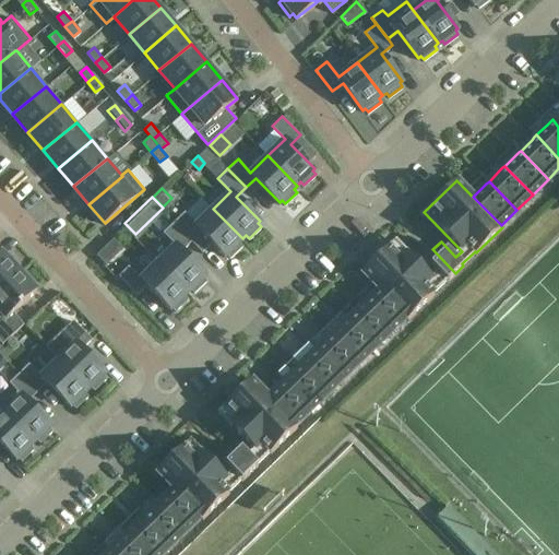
[(185,210),(174,221),(203,250),(212,241),(225,255),(227,252),(230,256),(242,245),(239,241),(242,238),(213,209),(198,223),(185,210)]
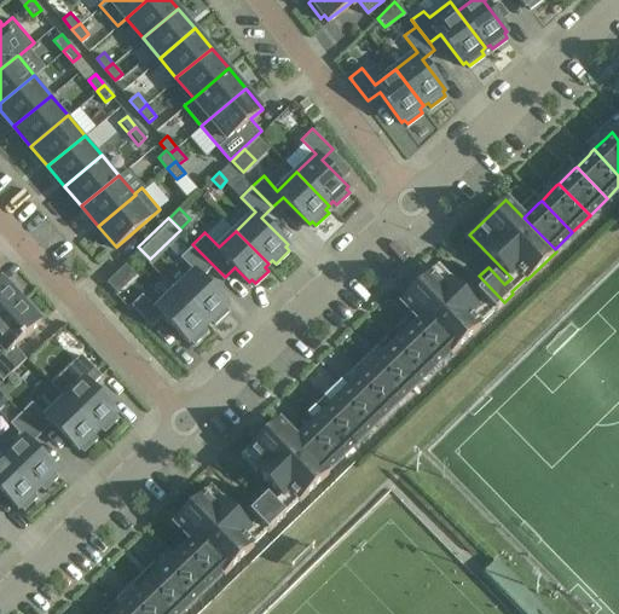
[(195,271),(175,289),(208,322),(212,318),(215,322),(229,310),(225,306),(227,303),(202,276),(209,268),(213,265),(192,244),(180,255),(195,271)]
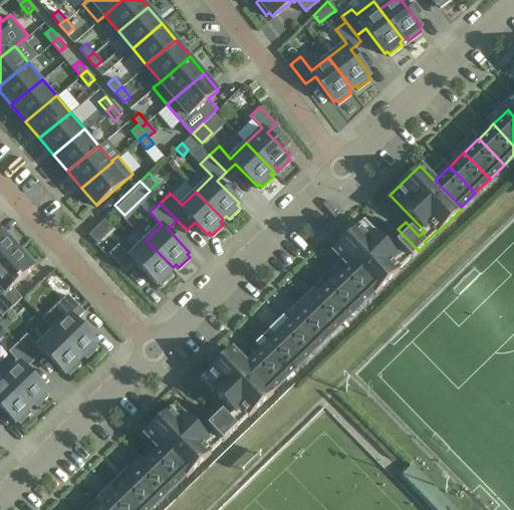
[(363,220),(334,249),(375,292),(400,269),(398,268),(410,256),(412,258),(419,251),(398,229),(391,236),(405,250),(399,256),(363,220)]
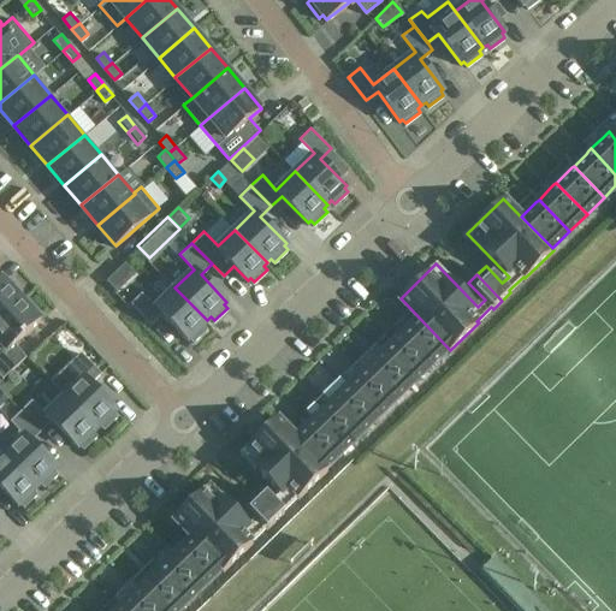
[(0,277),(0,316),(21,297),(19,295),(23,291),(10,277),(6,280),(1,276),(0,277)]
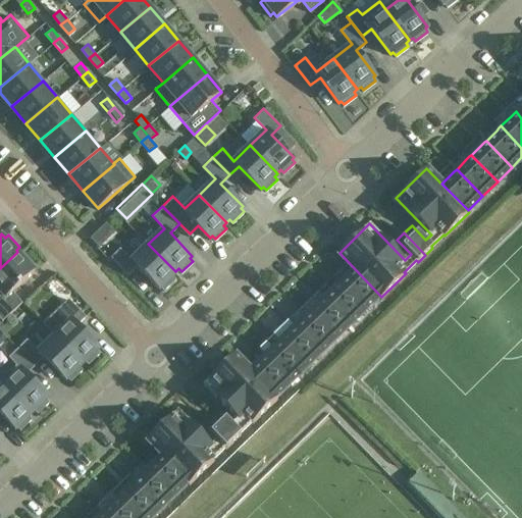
[(175,271),(148,244),(132,259),(120,247),(111,256),(127,273),(137,265),(159,288),(161,286),(164,289),(175,277),(172,274),(175,271)]
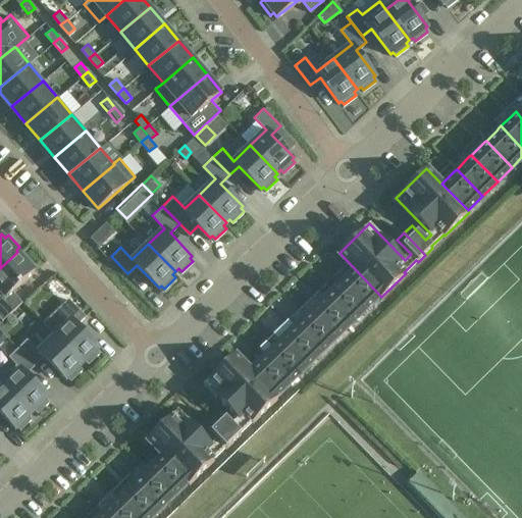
[(19,254),(17,252),(0,268),(0,317),(2,320),(22,302),(12,291),(35,270),(31,266),(35,263),(22,251),(19,254)]
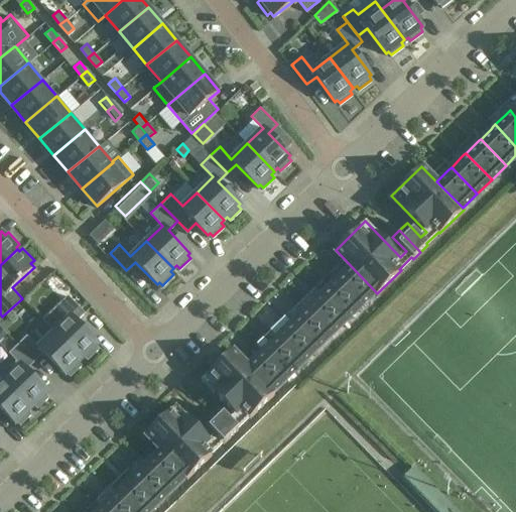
[(345,270),(335,280),(360,306),(375,292),(350,266),(348,267),(345,270)]
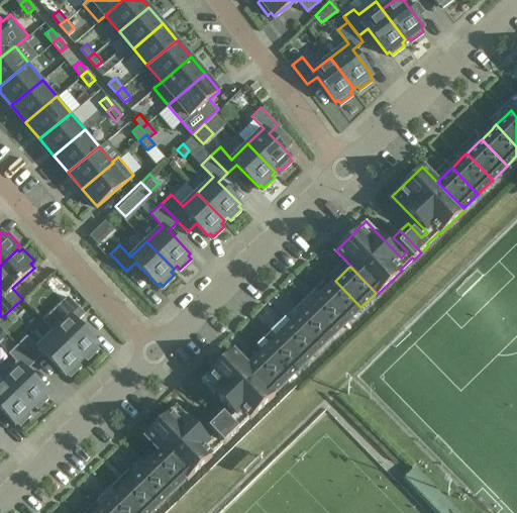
[(331,285),(321,295),(346,321),(360,307),(335,281),(334,282),(331,285)]
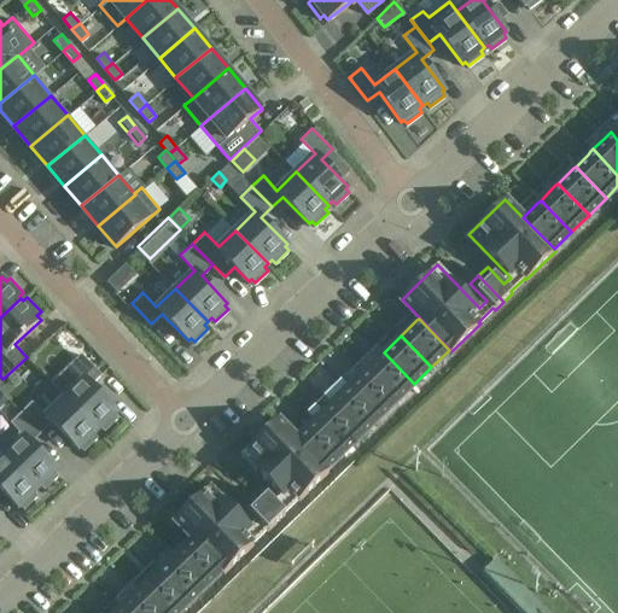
[(51,381),(65,395),(98,430),(101,425),(105,428),(117,416),(114,413),(117,410),(91,384),(101,373),(81,352),(51,381)]
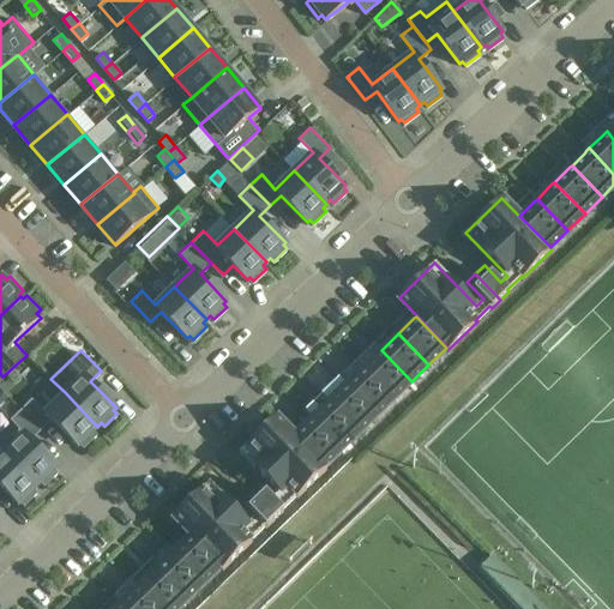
[(375,355),(363,367),(393,398),(411,381),(381,350),(379,351),(375,355)]
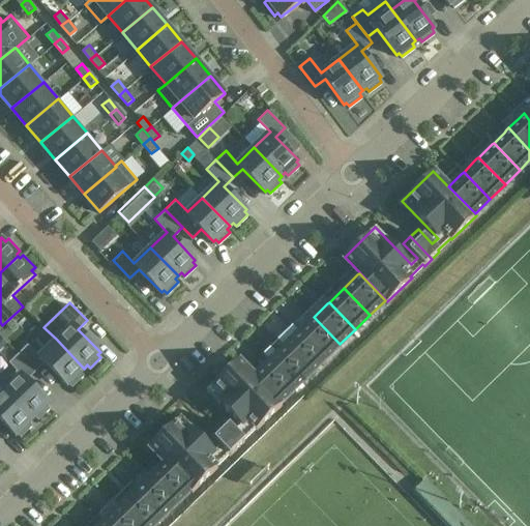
[(308,321),(299,331),(325,358),(340,344),(314,317),(312,318),(308,321)]
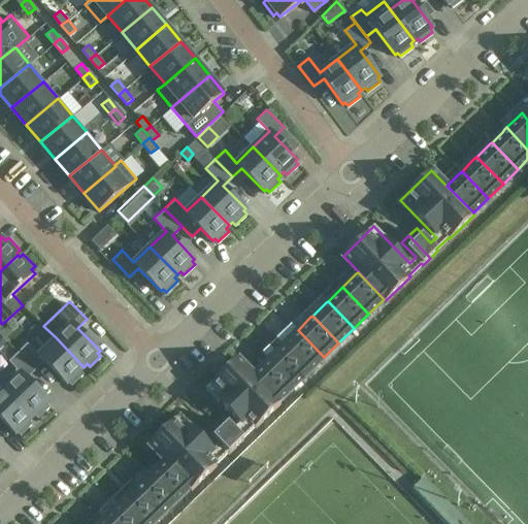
[(293,334),(283,345),(308,371),(324,357),(298,330),(296,332),(293,334)]
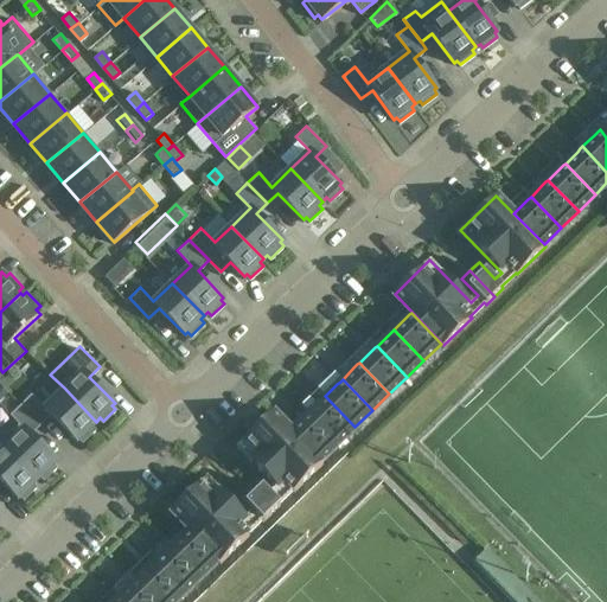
[(32,392),(21,403),(40,423),(51,414),(77,440),(80,437),(83,441),(95,429),(91,426),(96,422),(64,388),(45,407),(32,392)]
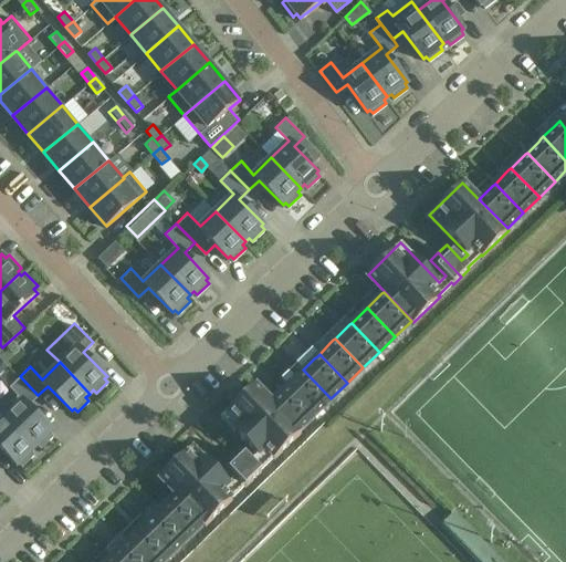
[(297,374),(286,385),(315,414),(331,398),(303,370),(301,372),(297,374)]
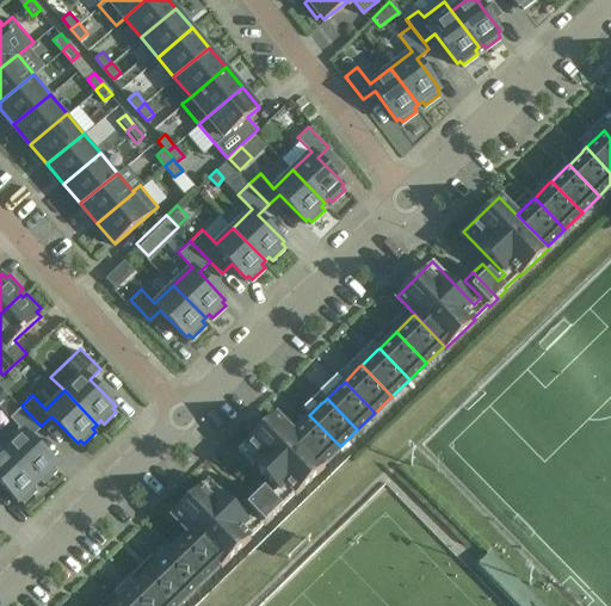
[(11,416),(20,426),(1,445),(5,449),(37,482),(41,477),(44,481),(56,469),(54,465),(56,463),(30,437),(41,426),(22,406),(11,416)]
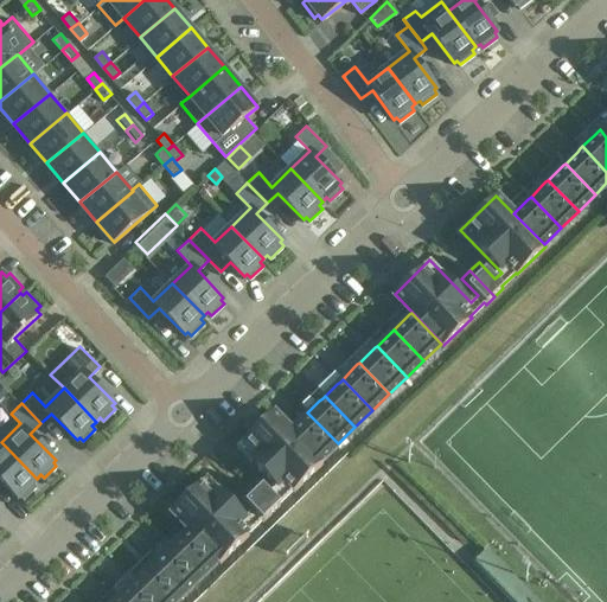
[(255,479),(247,487),(272,512),(280,504),(279,501),(293,488),(294,490),(323,463),(323,462),(273,412),(237,447),(279,488),(272,495),(255,479)]
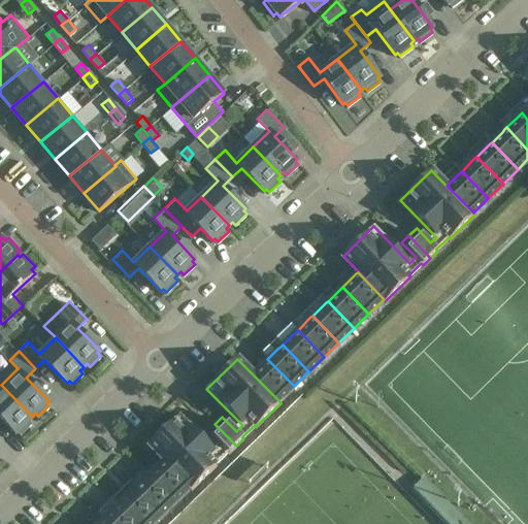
[(262,364),(253,373),(278,400),(294,386),(267,359),(265,361),(262,364)]
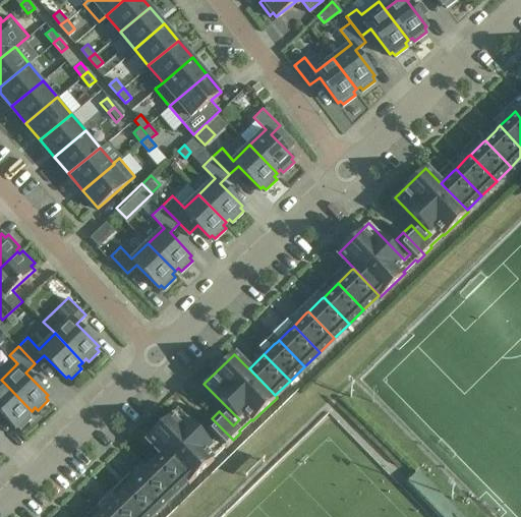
[(0,411),(15,426),(17,424),(20,427),(31,417),(27,414),(32,411),(4,383),(0,385),(0,411)]
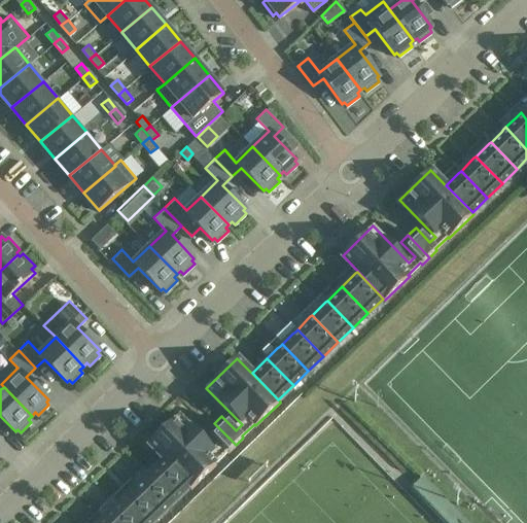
[(179,414),(149,444),(191,487),(236,445),(214,423),(207,430),(220,445),(215,450),(179,414)]
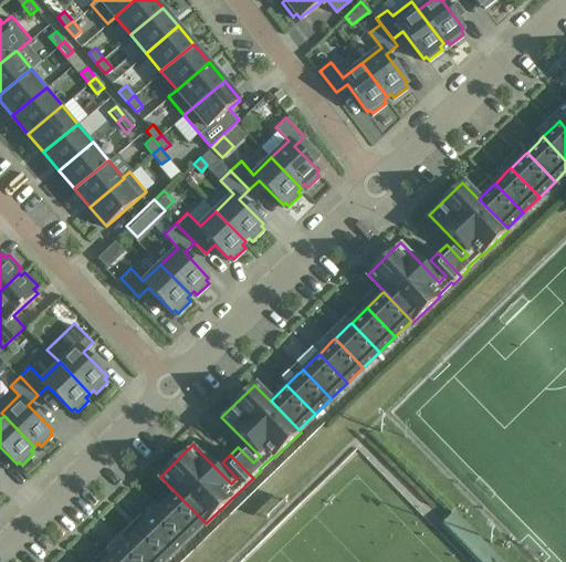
[(171,489),(156,505),(188,538),(203,523),(206,524),(206,523),(160,477),(159,477),(171,489)]
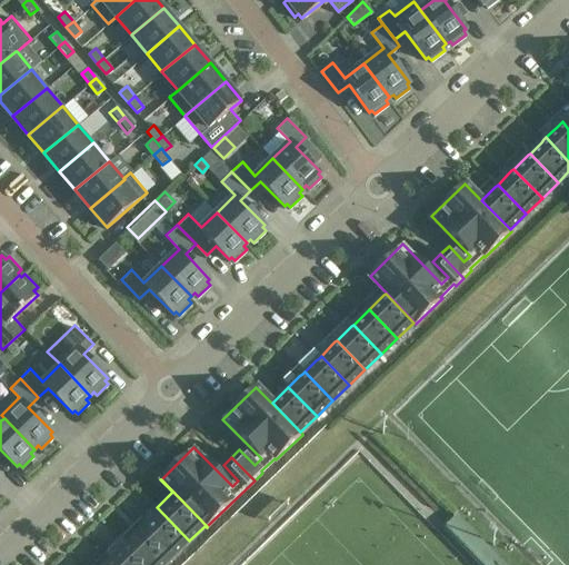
[(157,507),(140,523),(172,556),(189,541),(157,507)]
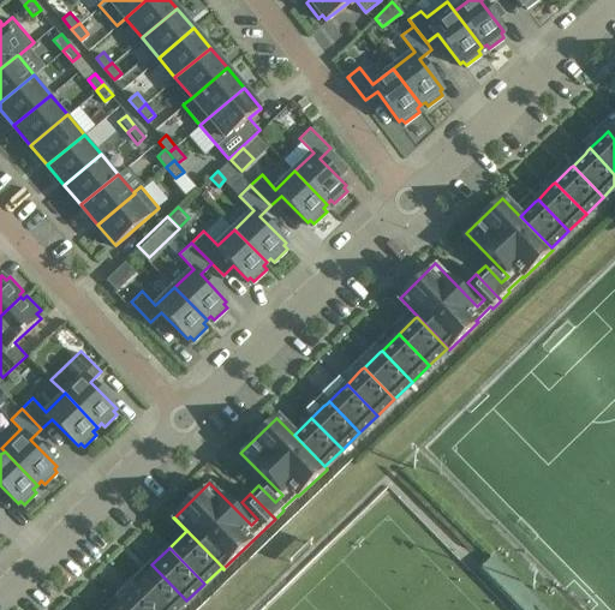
[(494,556),(482,568),(524,609),(548,609),(495,556),(494,556)]
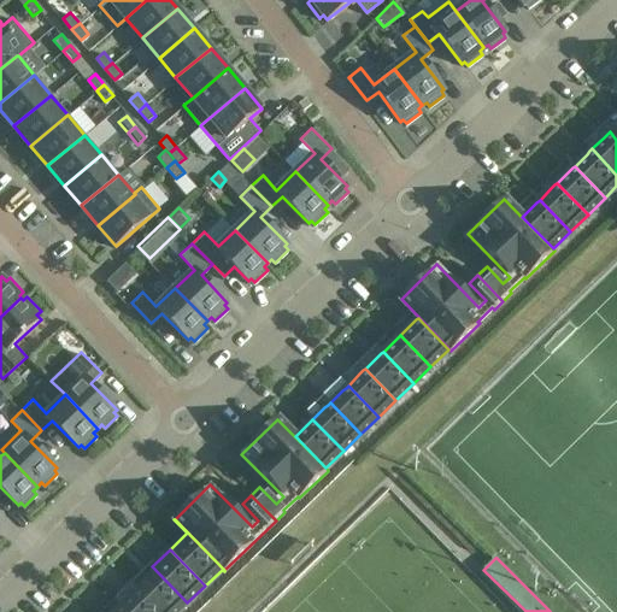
[(152,566),(135,583),(162,611),(177,611),(187,602),(152,566)]
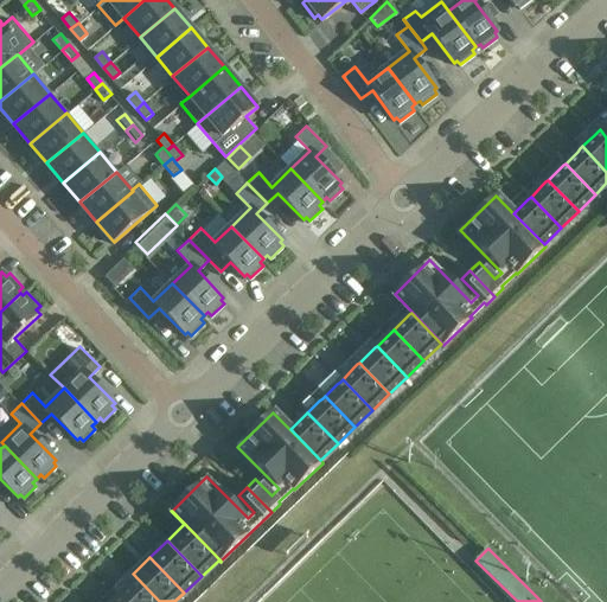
[(159,601),(133,574),(115,591),(125,601),(159,601)]
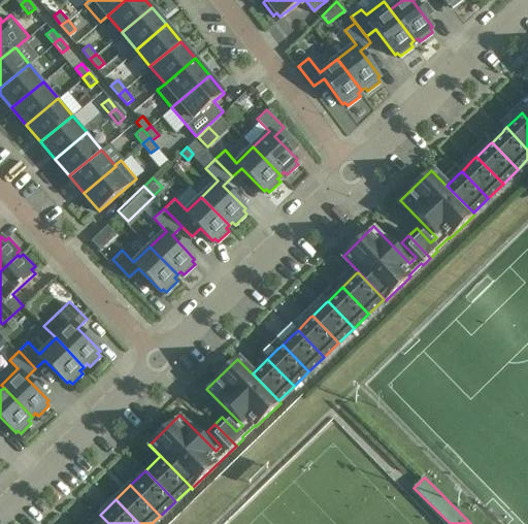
[(108,523),(100,515),(90,523),(108,523)]
